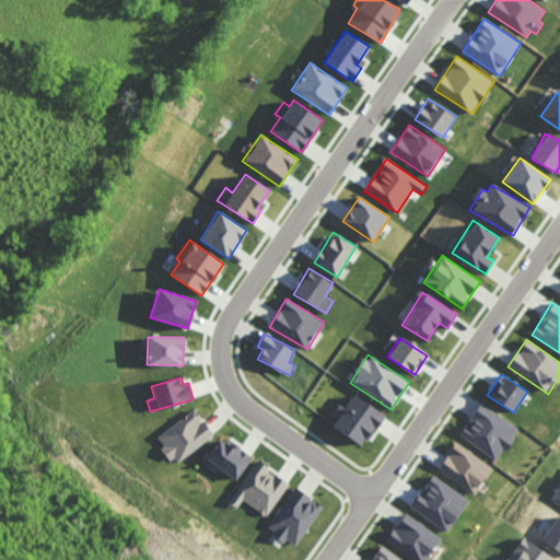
[(345,408),(338,404),(330,416),(337,419),(331,428),(363,446),(383,412),(352,395),(345,408)]
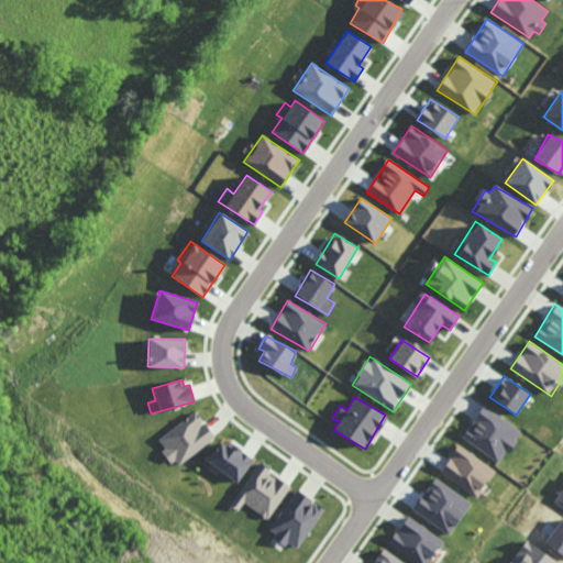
[(521,431),(484,405),(462,437),(499,463),(521,431)]
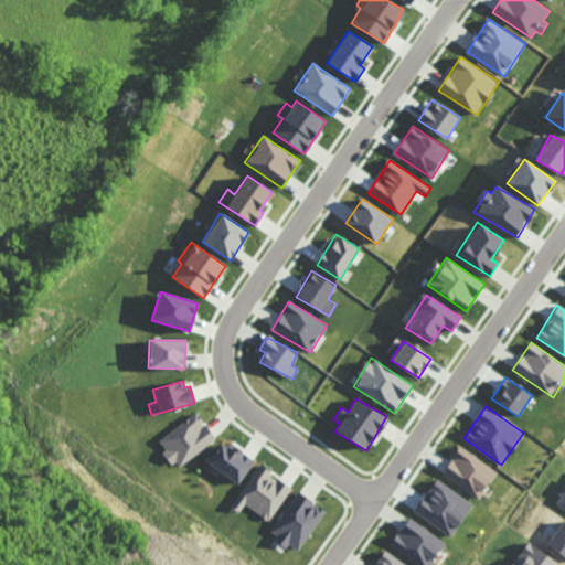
[(158,440),(164,449),(163,450),(176,468),(215,439),(196,413),(158,440)]
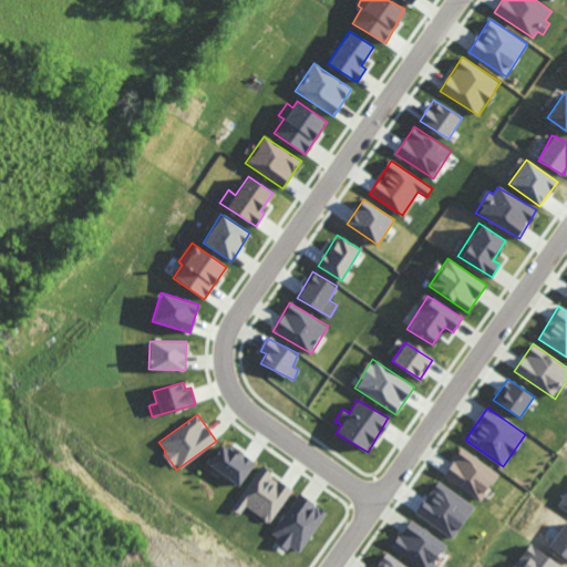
[(238,485),(254,464),(224,442),(208,463),(238,485)]
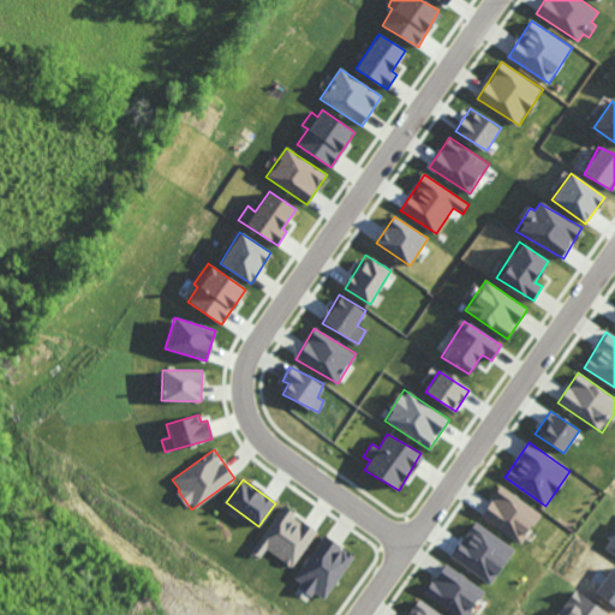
[(481,515),(520,543),(541,513),(501,487),(481,515)]
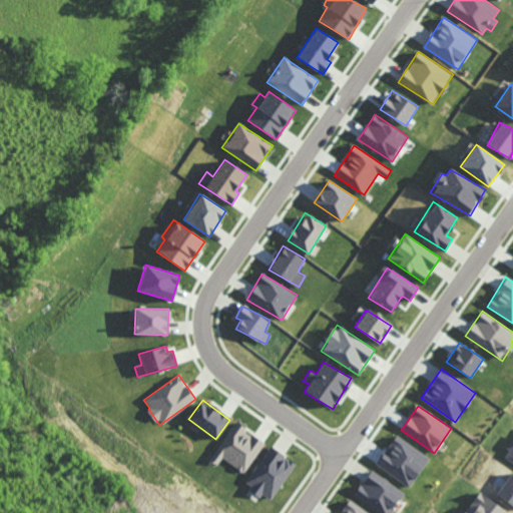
[(217,465),(221,458),(244,474),(265,443),(234,422),(209,459),(217,465)]
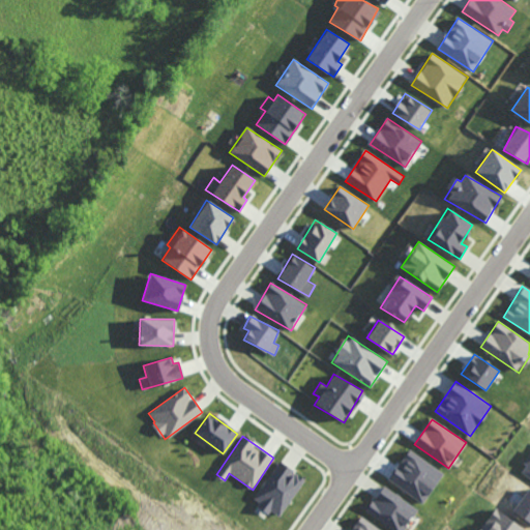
[(422,503),(443,473),(409,449),(388,480),(422,503)]
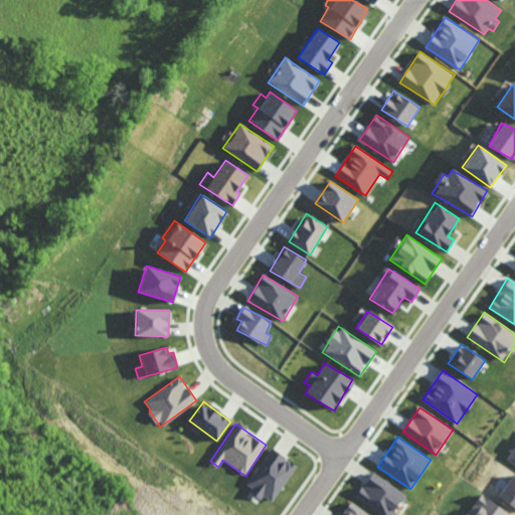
[(275,504),(295,462),(268,449),(247,492),(275,504)]
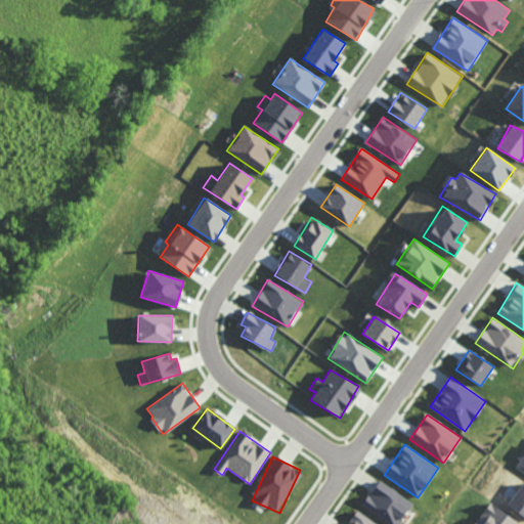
[(399,523),(412,503),(378,480),(361,506),(389,523),(399,523)]
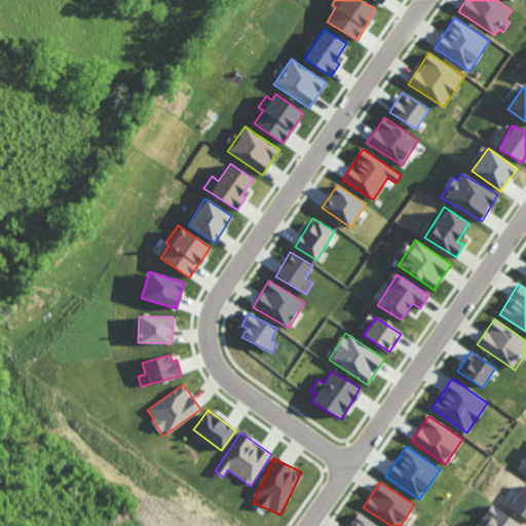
[(378,525),(358,513),(348,525),(378,525)]
